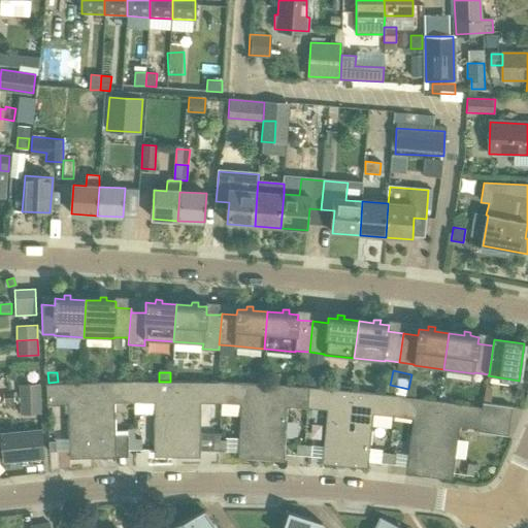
[(134,382),(90,383),(92,453),(98,453),(98,457),(104,456),(104,453),(116,453),(114,402),(134,402),(134,382)]
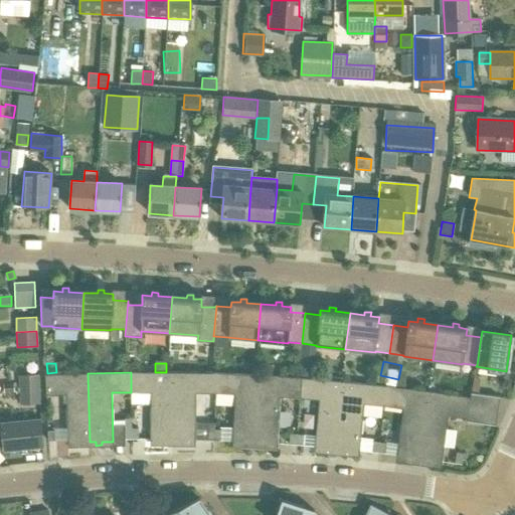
[(131,372),(131,392),(150,392),(150,441),(161,441),(161,445),(167,445),(167,441),(172,441),(173,372),(166,372),(155,372),(131,372)]
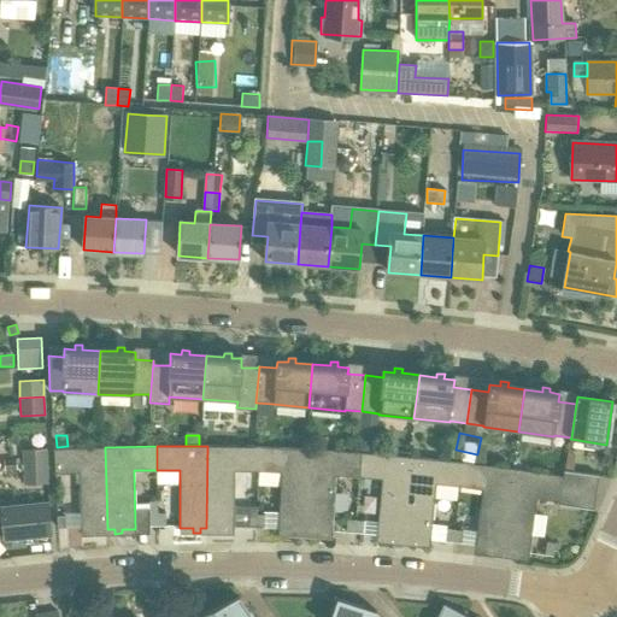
[(207,446),(206,528),(213,528),(213,533),(221,533),(221,529),(234,529),(235,471),(258,471),(259,447),(207,446)]
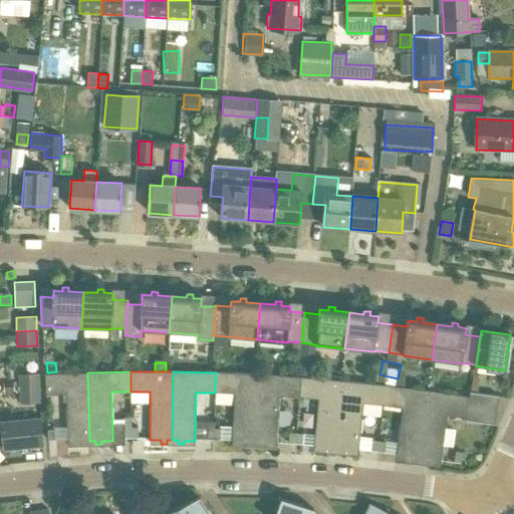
[(89,441),(87,372),(44,373),(45,395),(65,394),(67,442),(78,442),(78,445),(84,445),(84,441),(89,441)]
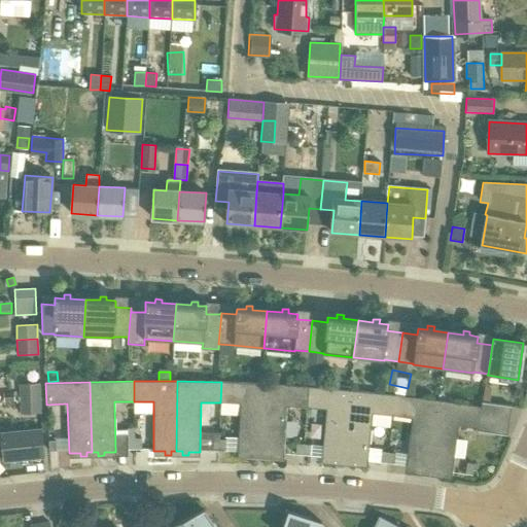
[(265,384),(256,384),(244,383),(221,382),(220,402),(240,403),(237,453),(248,454),(248,457),(255,458),(255,454),(260,454),(265,384)]
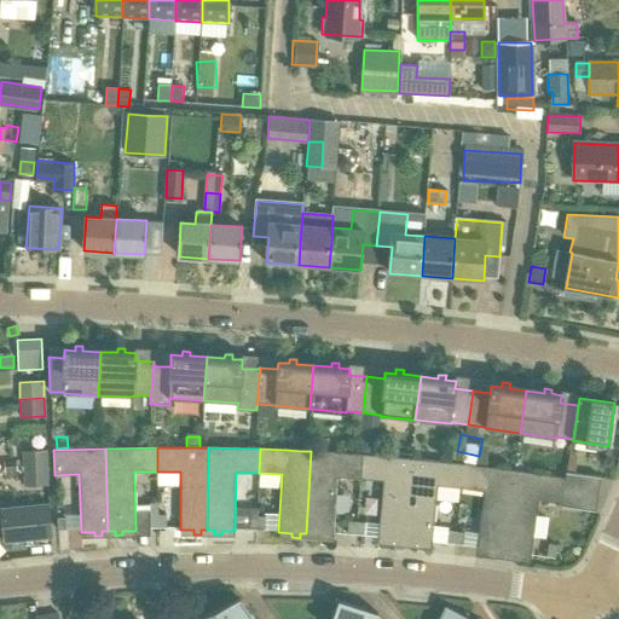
[(22,451),(23,469),(47,468),(46,450),(22,451)]
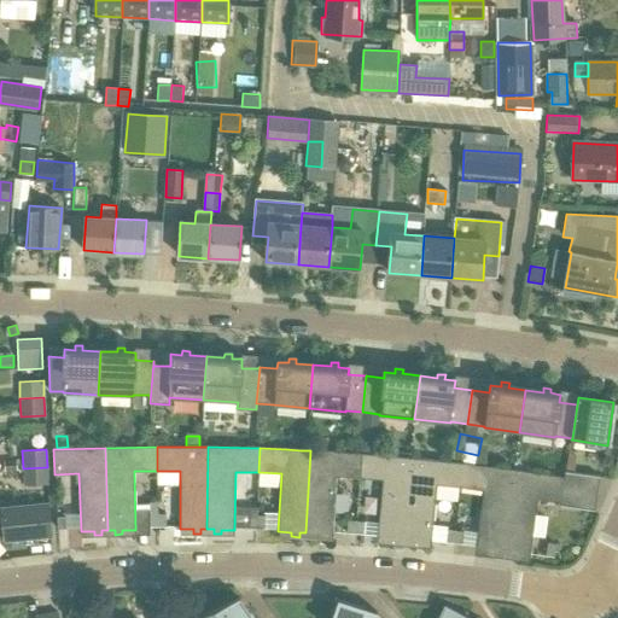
[(360,478),(361,454),(310,450),(305,532),(312,534),(312,537),(319,538),(320,534),(333,535),(336,476),(360,478)]
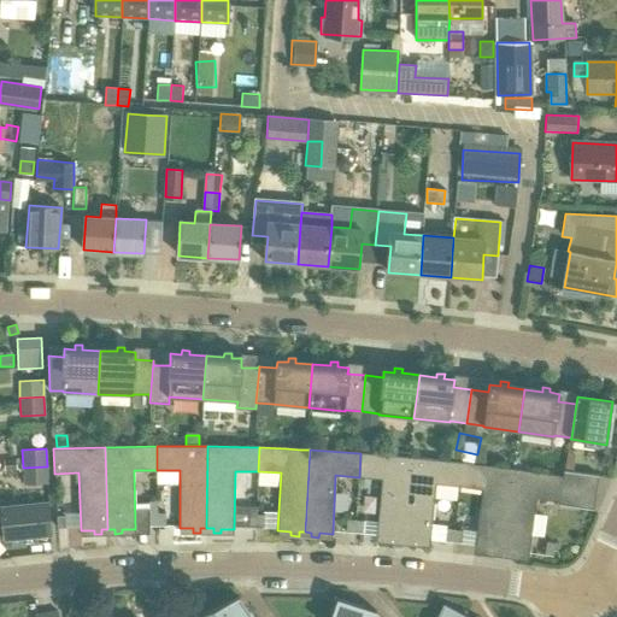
[(360,453),(359,477),(382,479),(376,536),(389,538),(389,542),(397,544),(397,539),(404,540),(412,458),(360,453)]
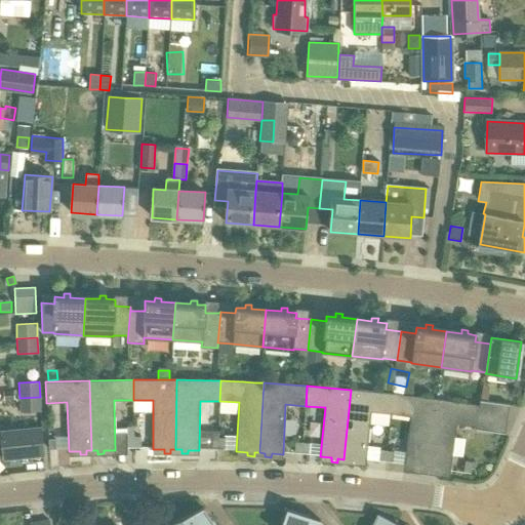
[(394,394),(351,390),(344,459),(349,459),(349,463),(355,463),(355,460),(366,461),(372,412),(392,414),(394,394)]
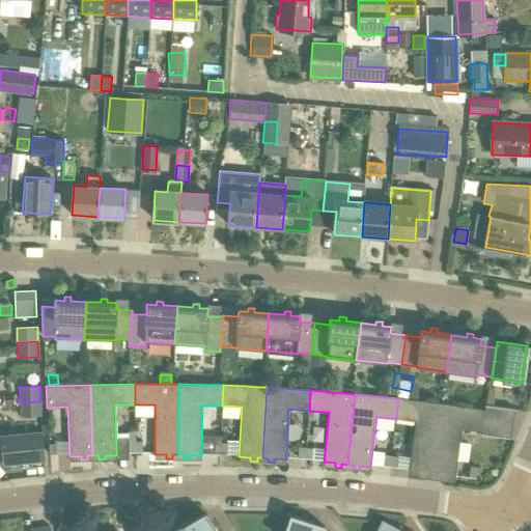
[(4,395),(4,403),(14,403),(14,395),(4,395)]
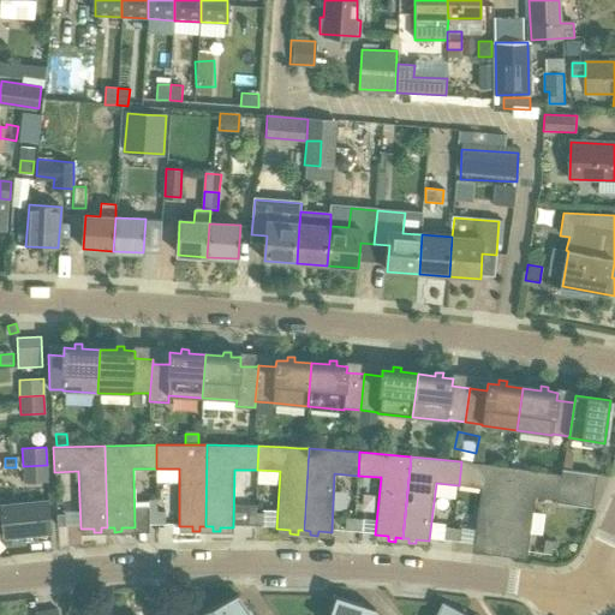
[(461,461),(459,485),(481,489),(473,545),(487,548),(485,551),(494,553),(494,549),(500,549),(512,469),(461,461)]
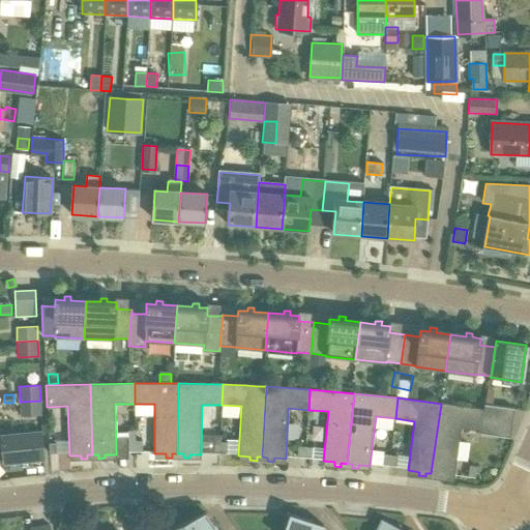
[(40,401),(20,402),(21,416),(41,415),(40,401)]
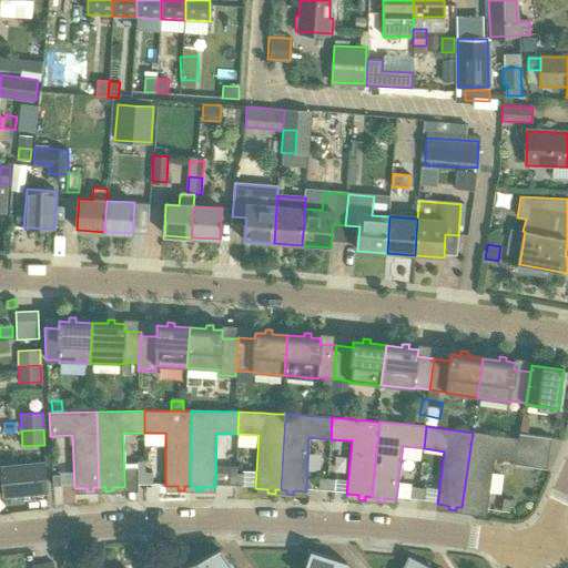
[(519,449),(521,434),(519,434),(518,439),(473,433),(462,507),(467,508),(467,513),(474,514),(475,509),(487,511),(495,458),(515,462),(515,465),(546,469),(549,454),(519,449)]
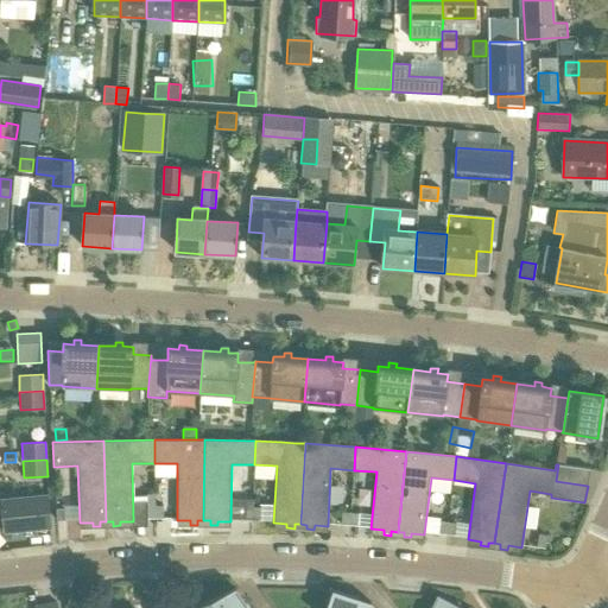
[(556,481),(588,486),(590,469),(558,464),(556,481)]
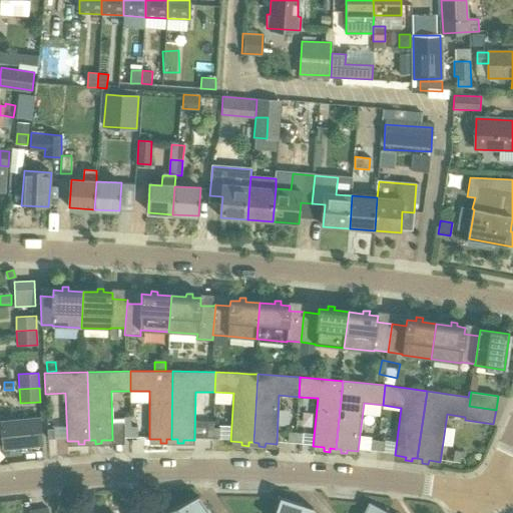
[(20,417),(35,417),(35,403),(19,404),(20,417)]
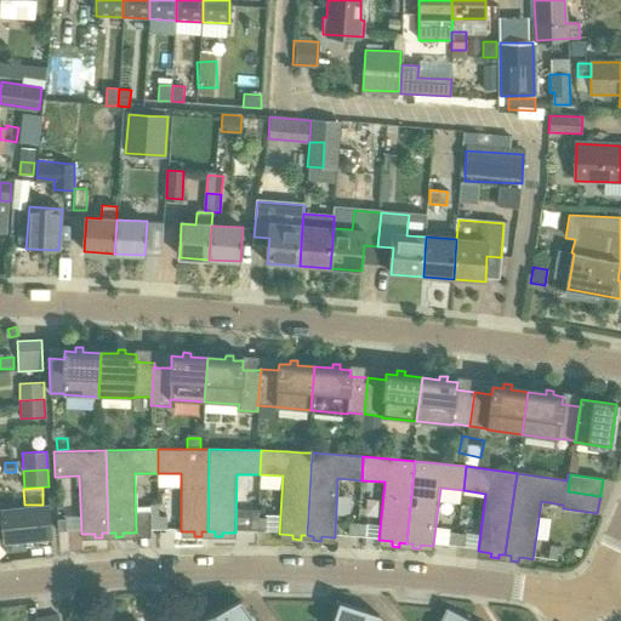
[(148,529),(158,529),(158,516),(158,503),(148,505),(148,529)]
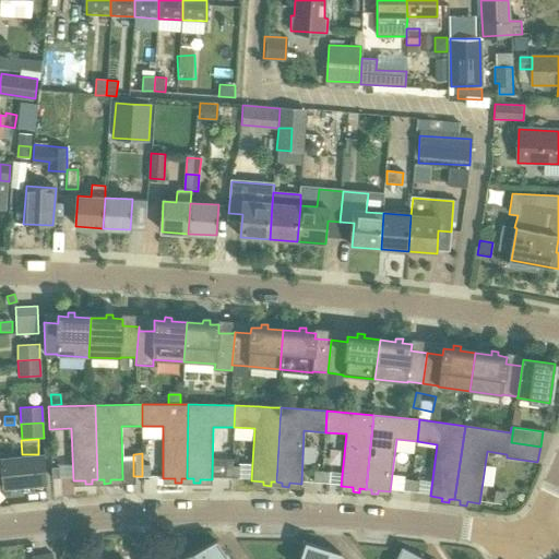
[(0,459),(3,489),(47,485),(44,454),(0,459)]
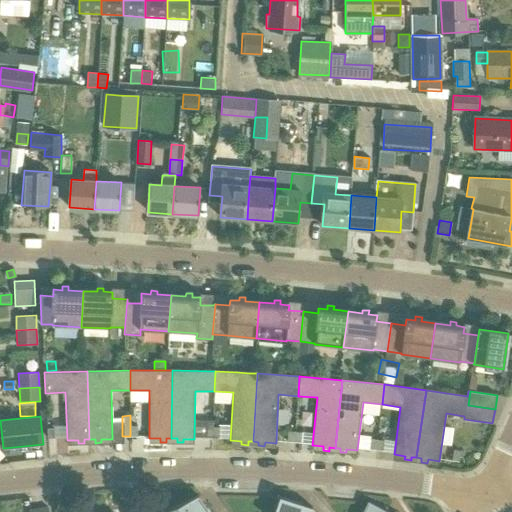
[(46,429),(47,440),(55,439),(54,428),(46,429)]
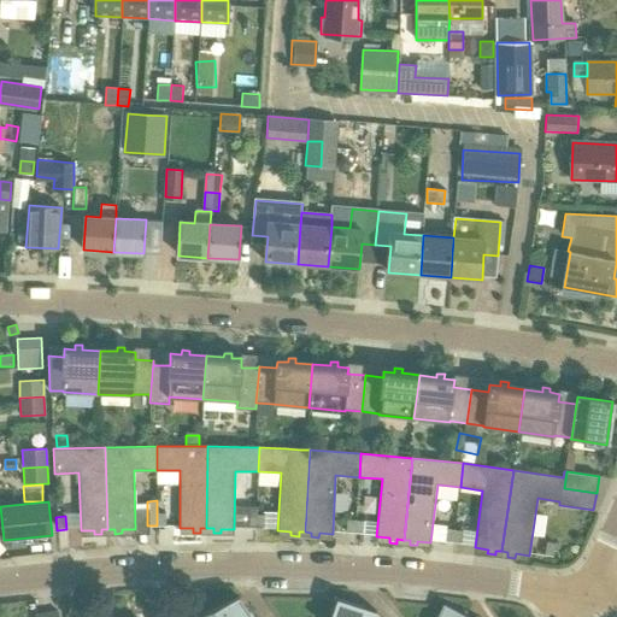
[(445,541),(453,541),(454,529),(446,528),(445,541)]
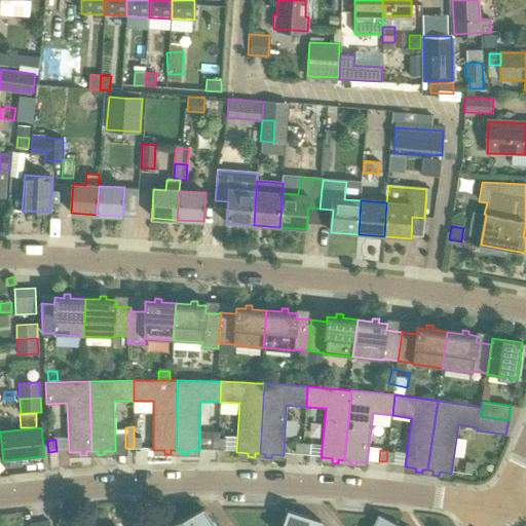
[(387,451),(386,461),(393,462),(395,452),(387,451)]
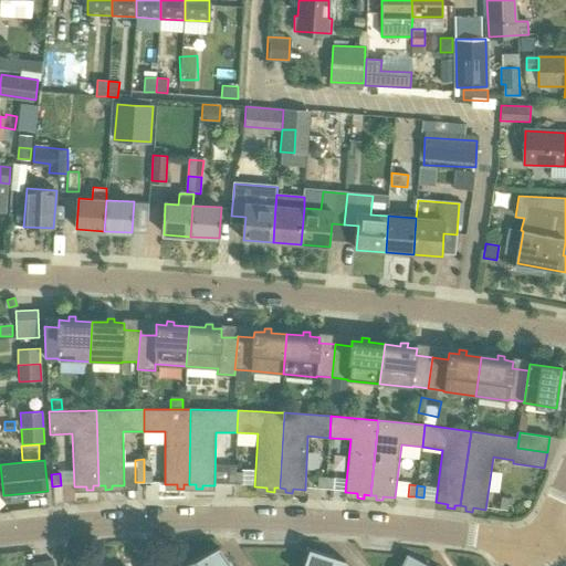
[(499,507),(506,509),(509,498),(501,496),(499,507)]
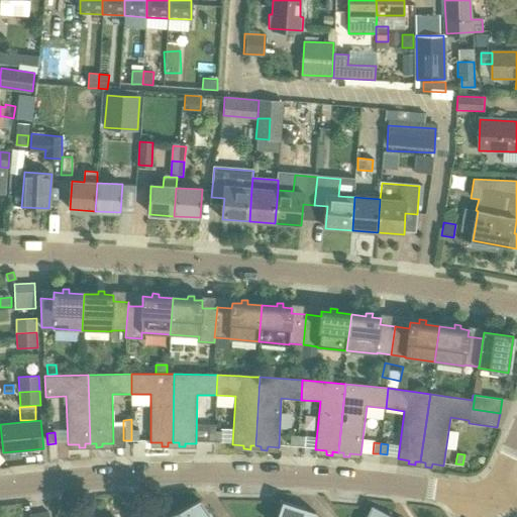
[(167,515),(168,516),(210,516),(212,516),(199,499),(167,515)]
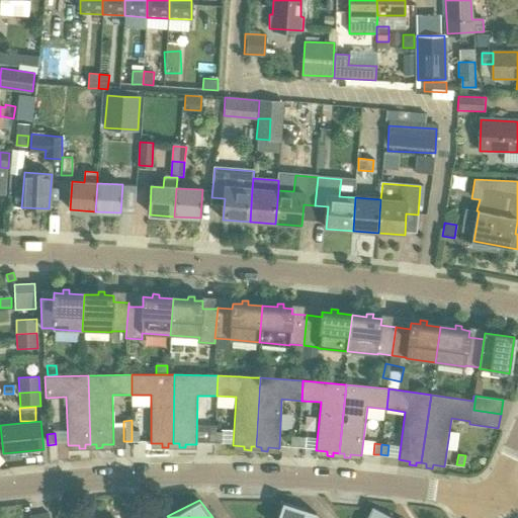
[(320,517),(316,513),(311,517),(304,509),(283,501),(276,517),(320,517)]
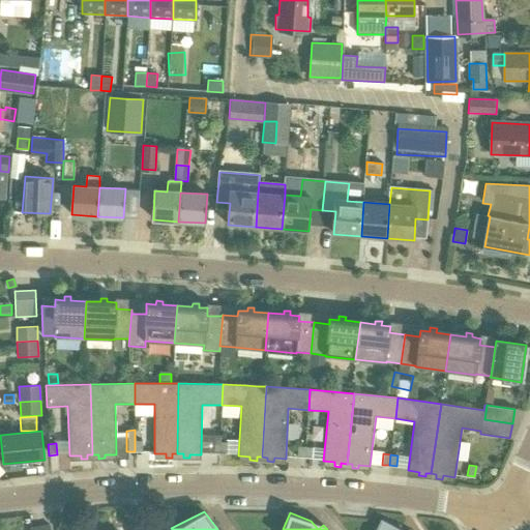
[(404,529),(381,519),(375,529),(404,529)]
